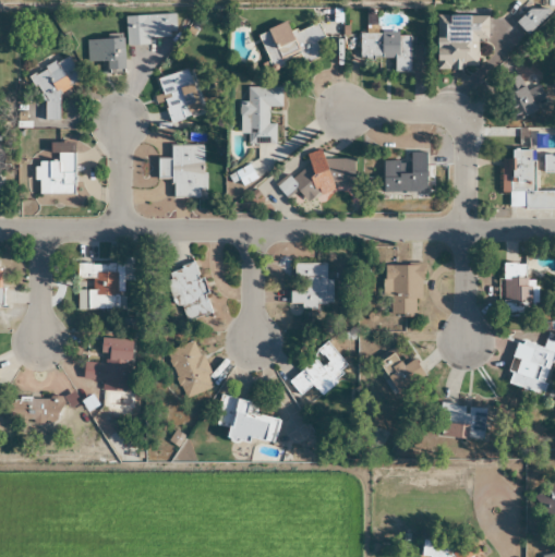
[(152,45),(151,37),(178,36),(177,14),(128,14),(129,45),(152,45)]
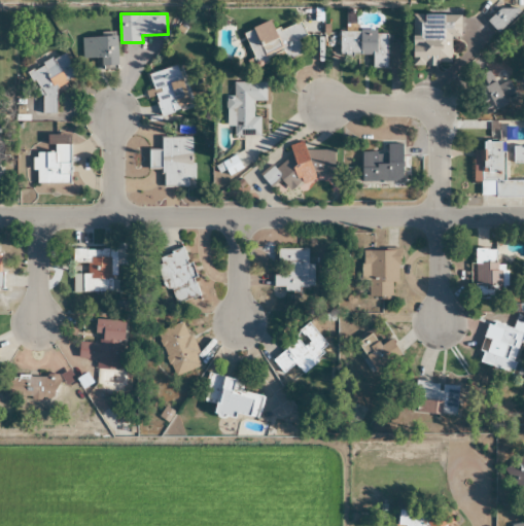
[(257,61),(285,49),(289,60),(307,53),(302,39),(309,36),(303,22),(276,32),(272,21),(245,31),(257,61)]
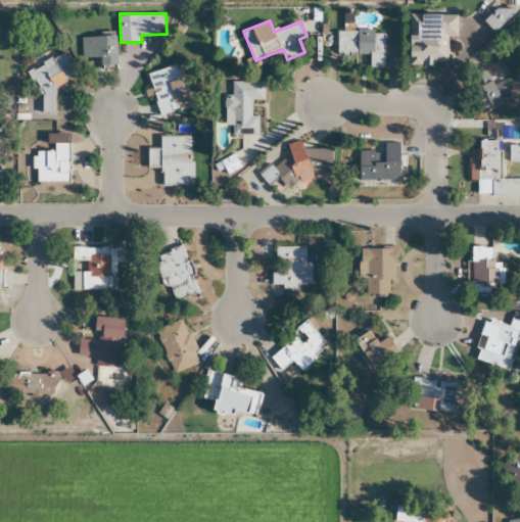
[(371,66),(386,66),(385,30),(339,31),(339,54),(371,54),(371,66)]
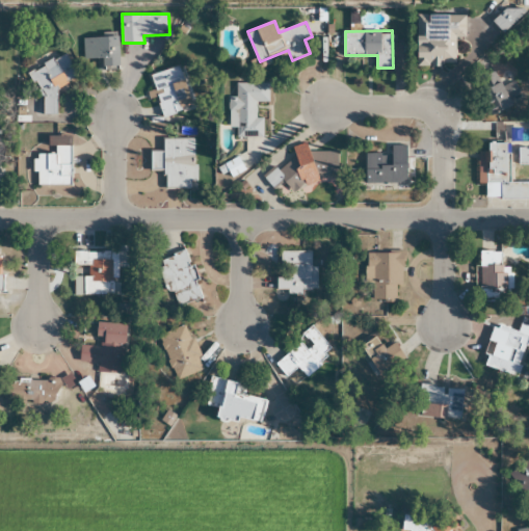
[(118,36),(85,37),(85,59),(103,58),(103,69),(120,69),(118,36)]
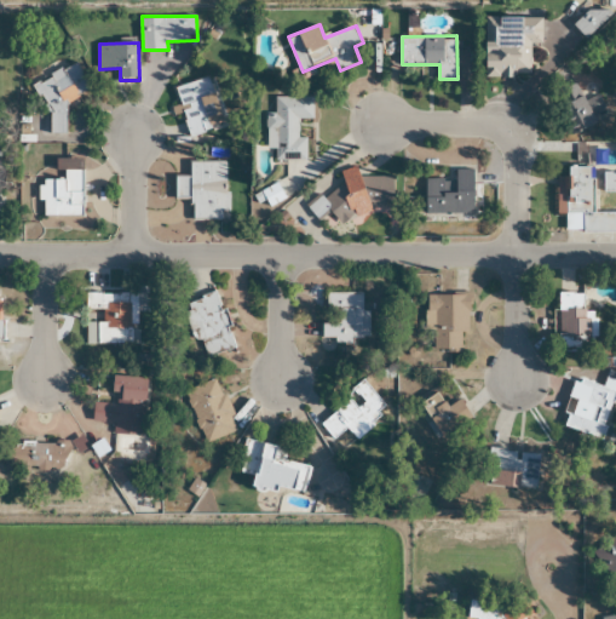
[(73,130),(62,101),(91,91),(81,63),(35,80),(55,136),(73,130)]
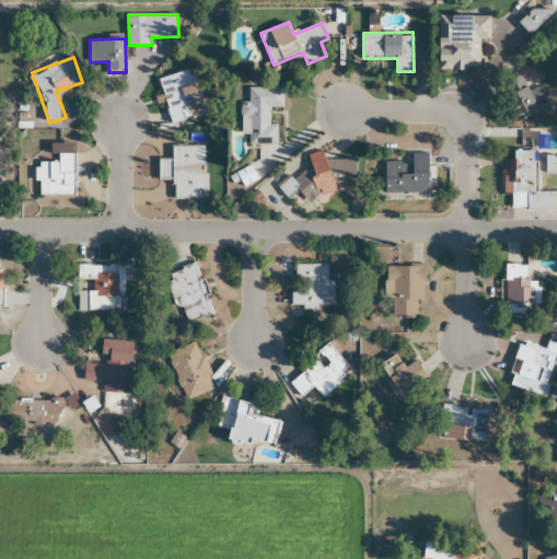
[(172,121),(202,114),(192,70),(161,77),(172,121)]
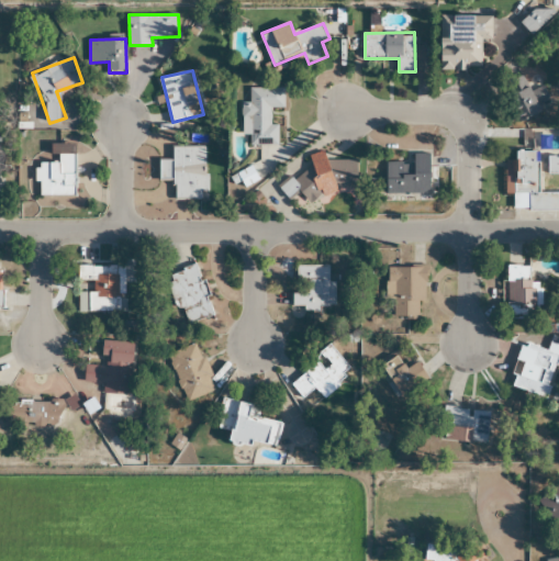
[(513,93),(525,116),(552,103),(541,80),(513,93)]
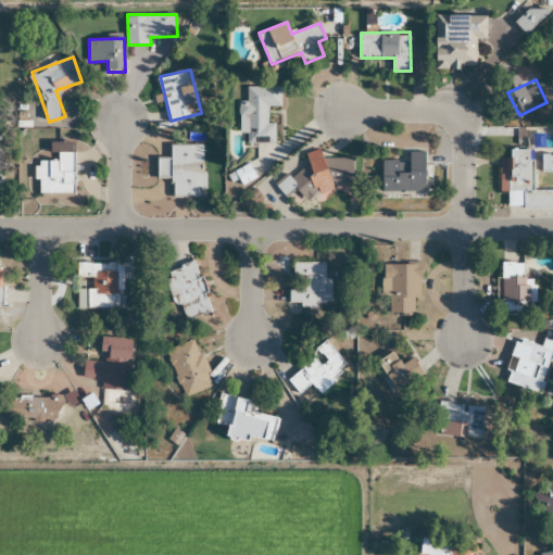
[(241,134),(249,133),(249,143),(277,143),(277,123),(269,123),(268,106),(283,106),(283,86),(249,87),(249,101),(240,101),(241,134)]
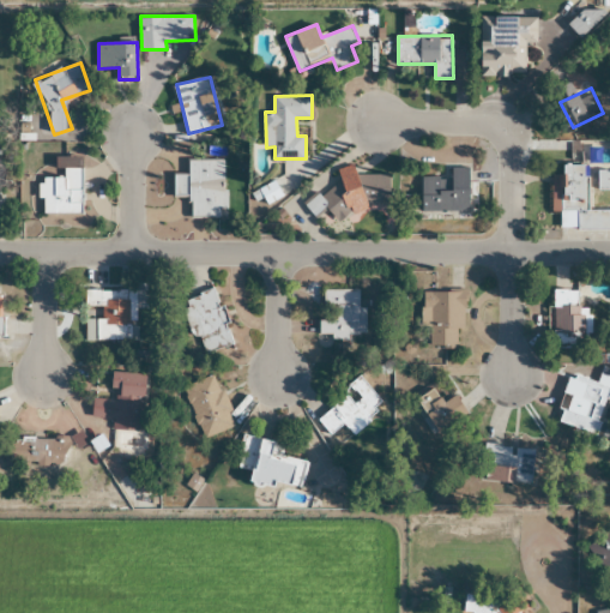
[(227,160),(189,161),(189,174),(175,174),(175,197),(191,197),(192,216),(228,215),(227,160)]
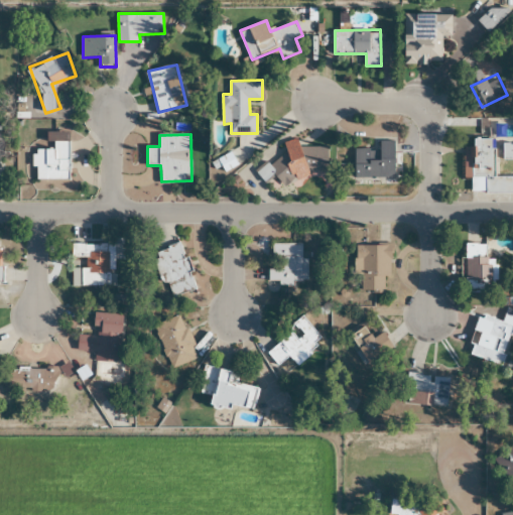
[(512,173),(497,174),(496,138),(474,138),(474,146),(469,146),(469,192),(512,191),(512,173)]
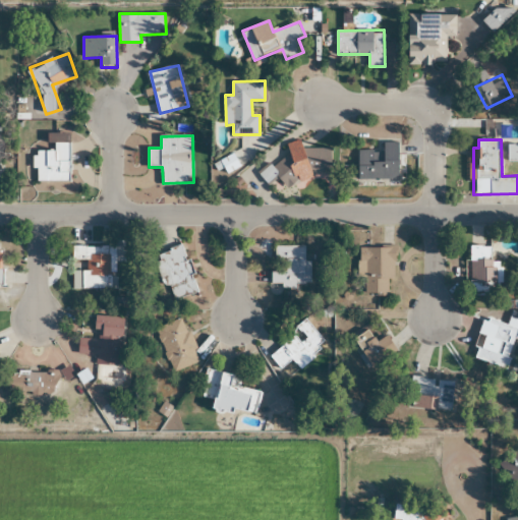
[(333,148),(303,149),(302,140),(289,141),(290,161),(272,162),(273,175),(283,175),(283,179),(334,177),(333,148)]
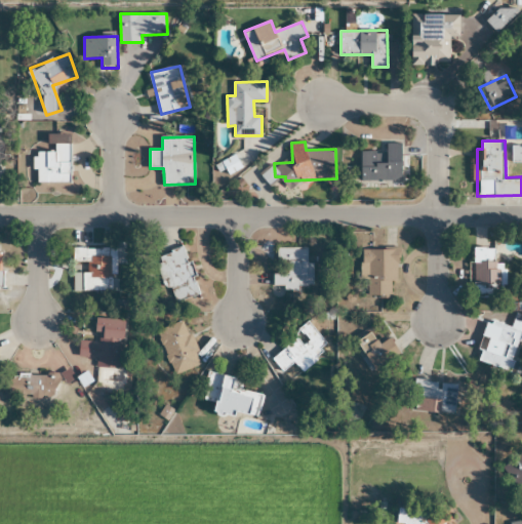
[(37,151),(37,183),(72,183),(72,144),(55,144),(55,151),(37,151)]
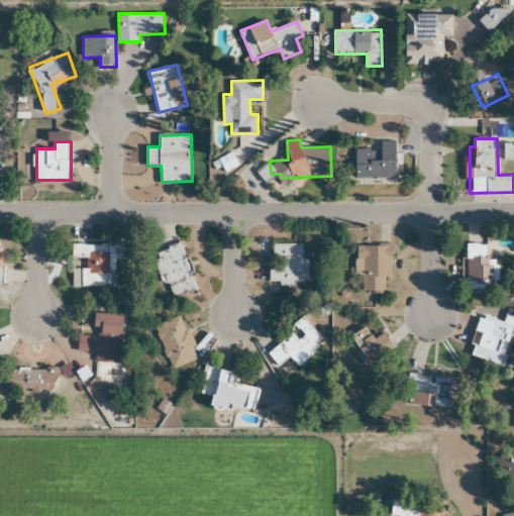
[(356,179),(396,179),(396,141),(381,141),(381,149),(356,149),(356,179)]
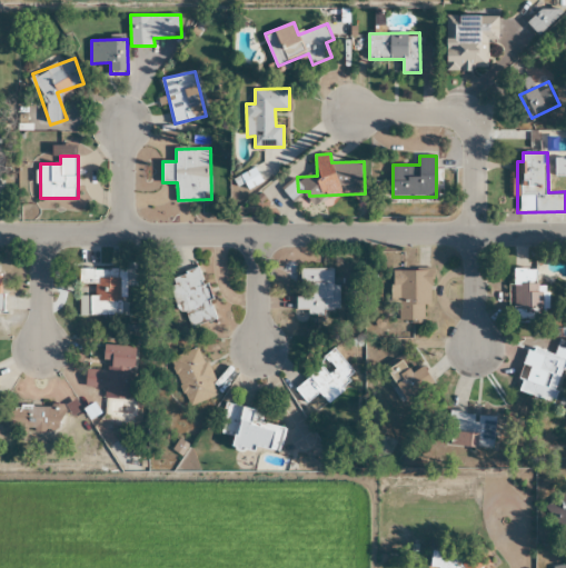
[(264,181),(255,168),(238,178),(247,191),(264,181)]
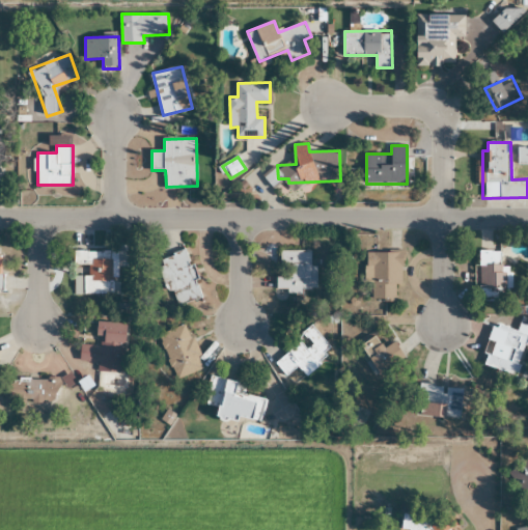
[(118,249),(76,250),(77,293),(118,293),(118,249)]
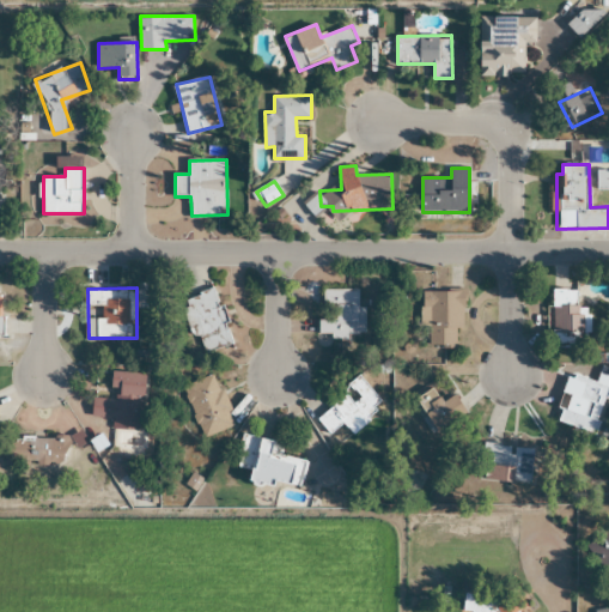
[(236,344),(215,288),(183,300),(203,356),(236,344)]
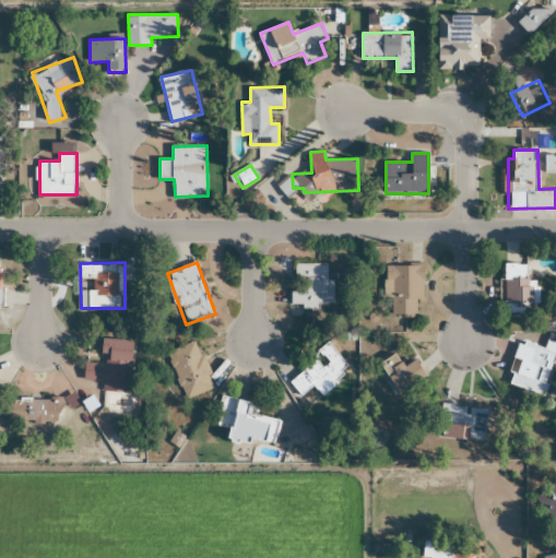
[(334,280),(329,280),(330,263),(300,263),(300,289),(292,289),(291,308),(333,308),(334,280)]
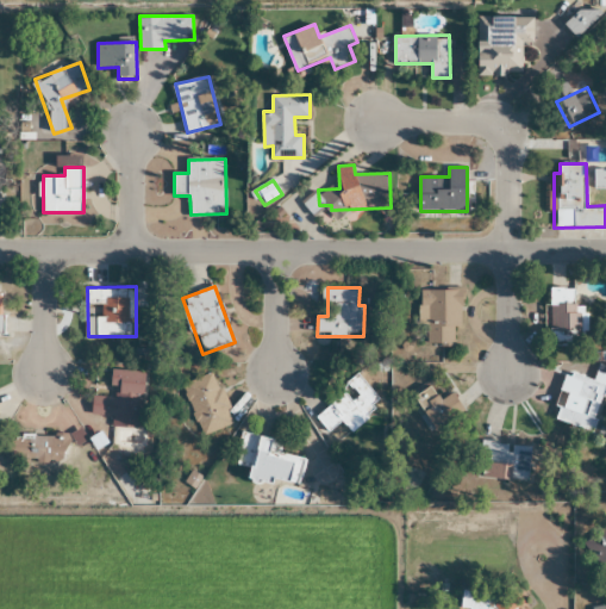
[(463,327),(464,289),(431,287),(430,346),(455,346),(455,325),(463,327)]
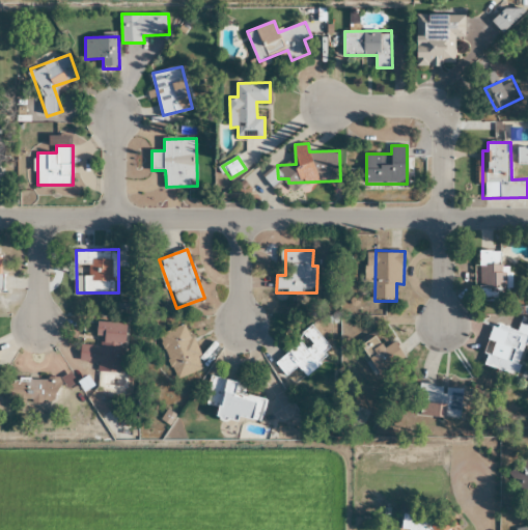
[(481,297),(498,297),(498,290),(505,290),(505,250),(480,250),(481,297)]
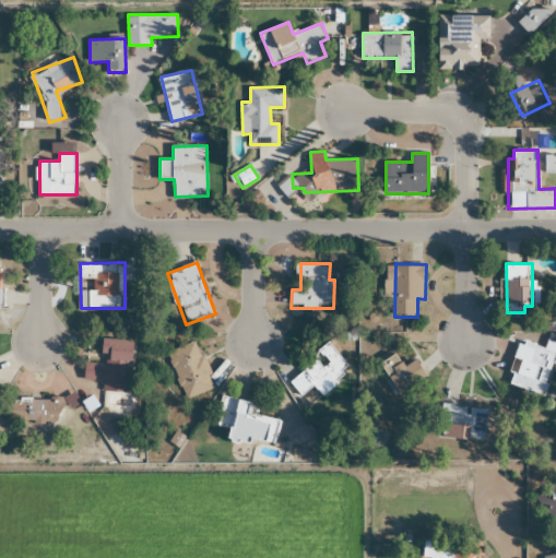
[(509,383),(546,394),(555,365),(555,335),(552,334),(546,348),(522,341),(509,383)]
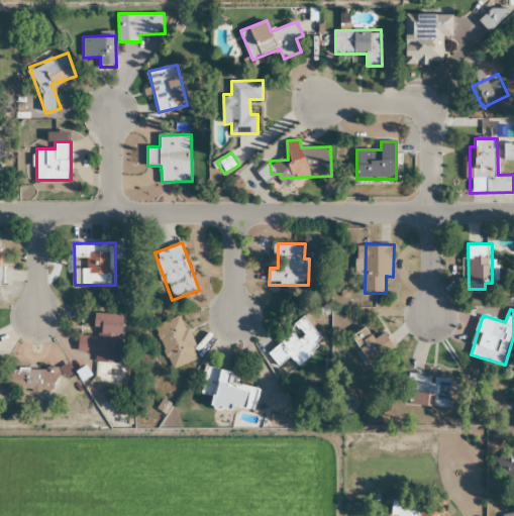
[(96,352),(96,360),(120,363),(123,314),(82,312),(80,351),(96,352)]
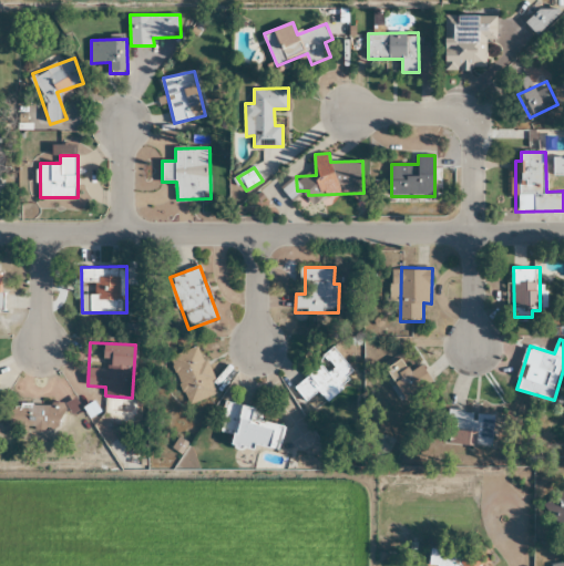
[(186,404),(217,395),(203,346),(172,354),(186,404)]
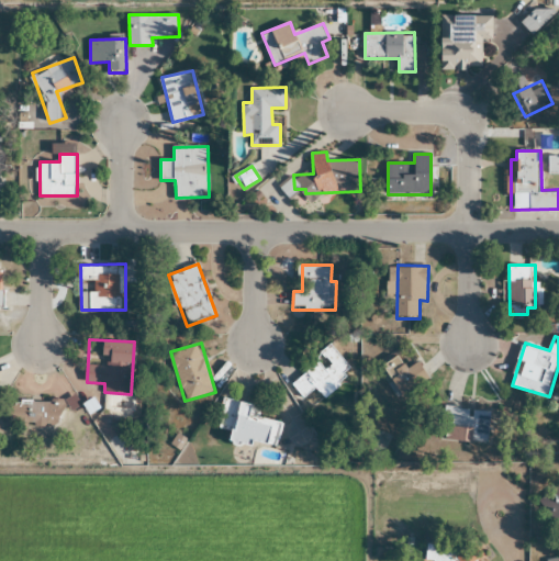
[(317,386),(324,395),(354,372),(333,346),(290,380),(304,396),(317,386)]
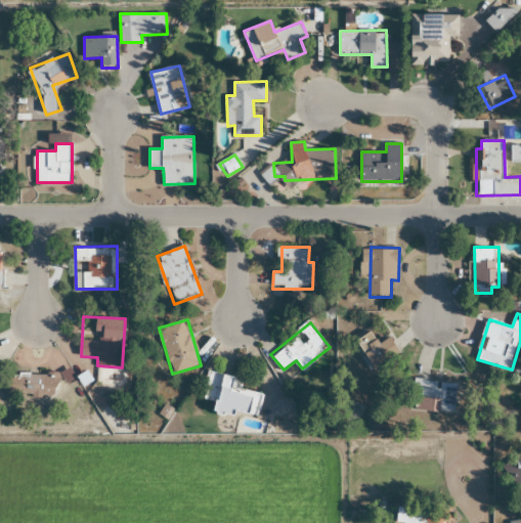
[(357,341),(381,377),(402,362),(387,339),(380,344),(372,331),(357,341)]
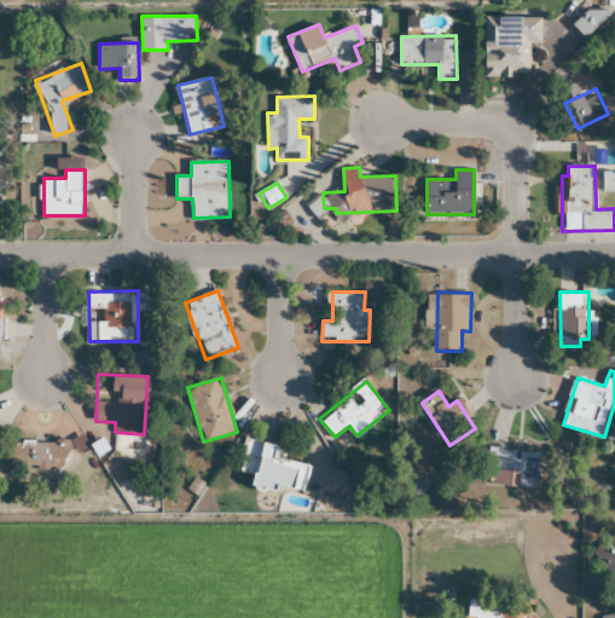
[(289,446),(247,438),(239,471),(256,474),(254,483),(306,492),(311,465),(286,460),(289,446)]
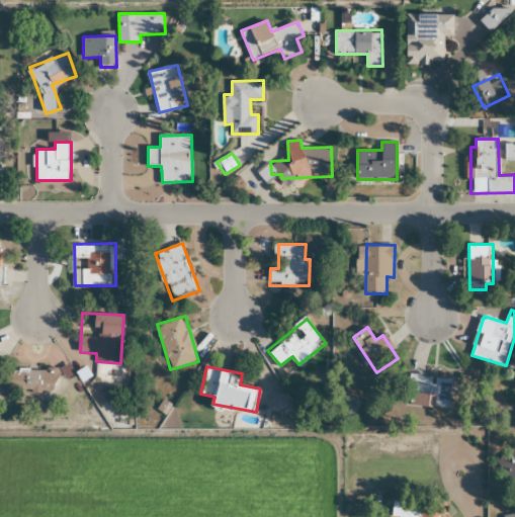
[(57,392),(58,368),(9,368),(9,391),(57,392)]
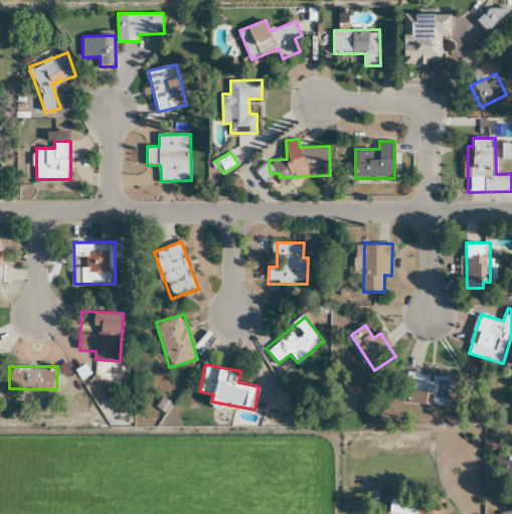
[(447,374),(408,374),(408,404),(447,404),(447,374)]
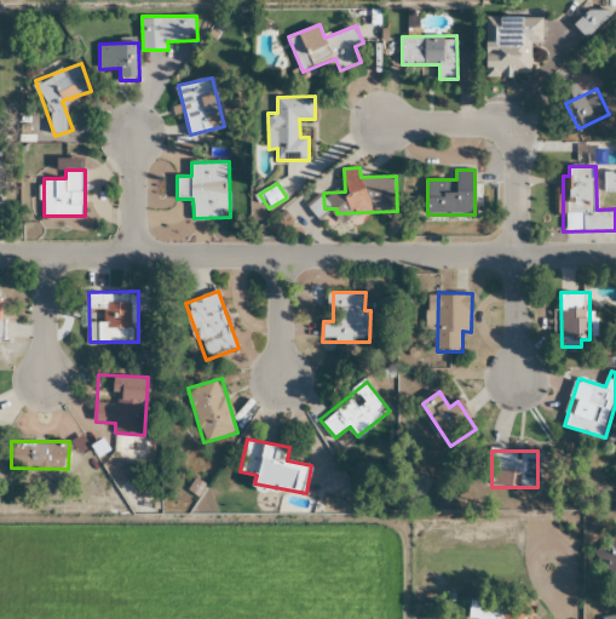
[(615,536),(596,550),(615,579),(615,536)]
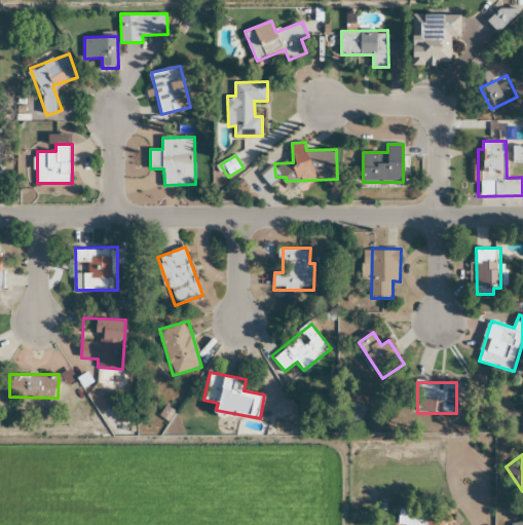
[(446,524),(447,512),(400,509),(399,524),(402,524),(446,524)]
